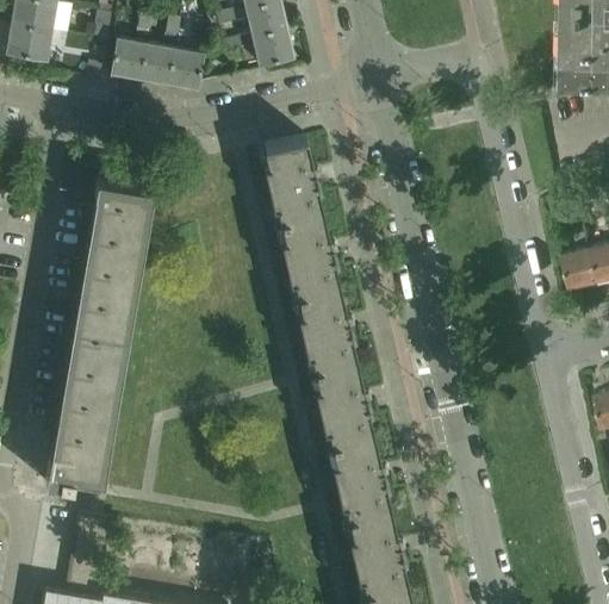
[(54,6),(19,0),(14,0),(10,29),(49,36),(54,6)]
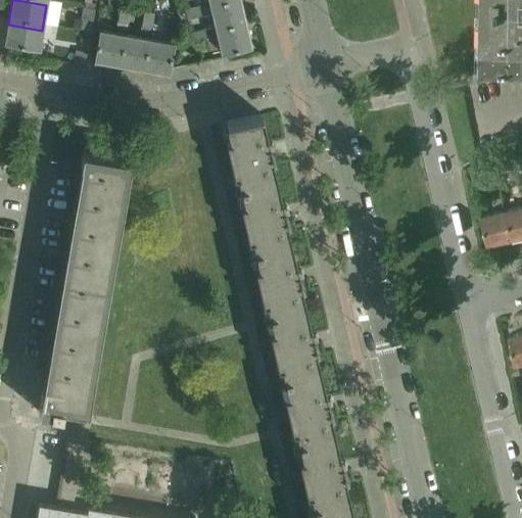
[(238,0),(207,0),(209,10),(239,3),(238,0)]
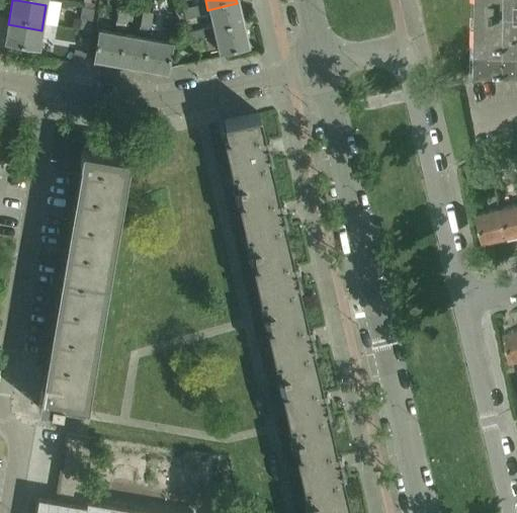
[(516,0),(480,0),(479,54),(516,54),(516,0)]
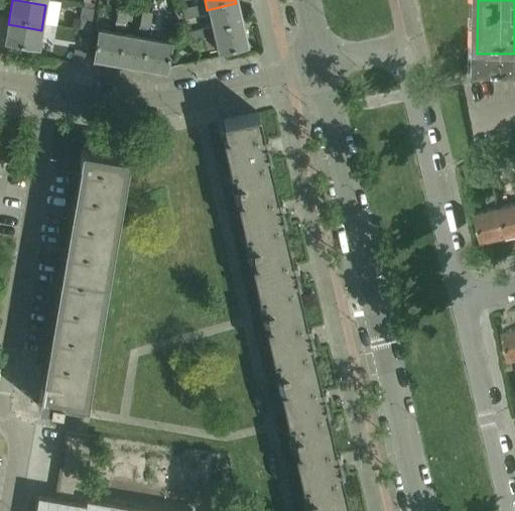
[(236,3),(207,10),(213,33),(241,26),(236,3)]
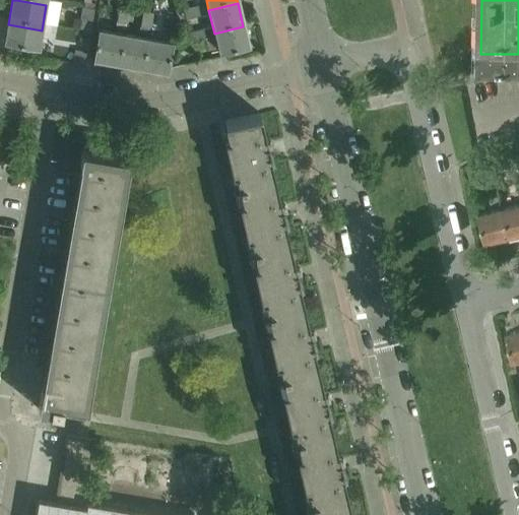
[(199,21),(196,12),(184,15),(186,24),(199,21)]
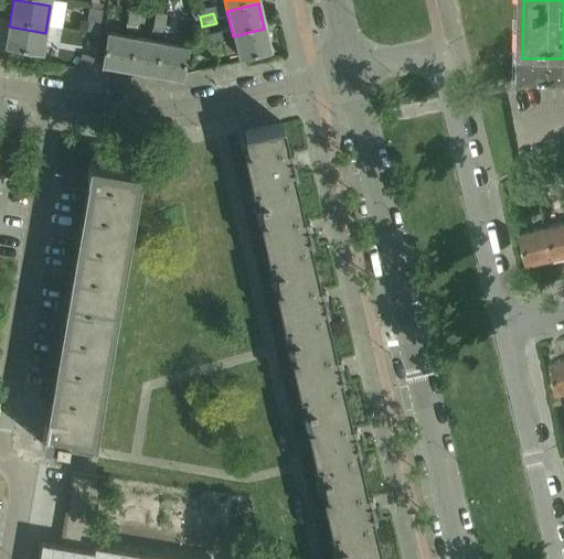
[(86,29),(99,31),(102,17),(89,14),(86,29)]
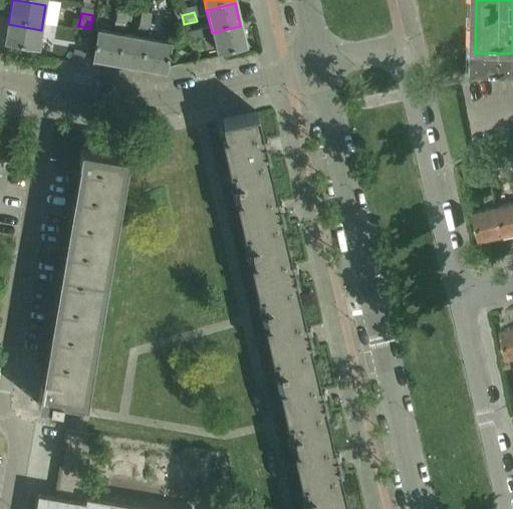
[(115,26),(124,27),(126,15),(117,13),(115,26)]
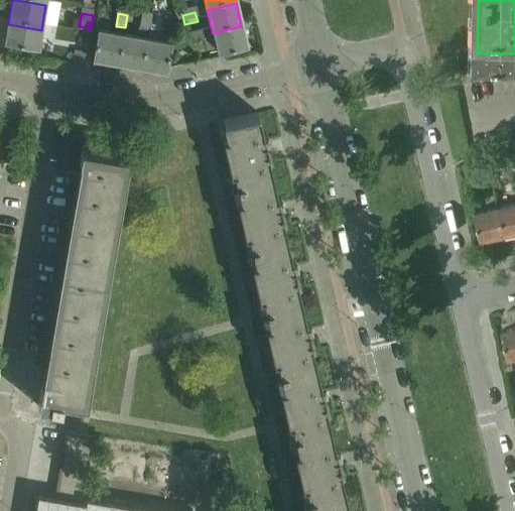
[(147,38),(151,19),(141,17),(139,30),(138,37),(147,38)]
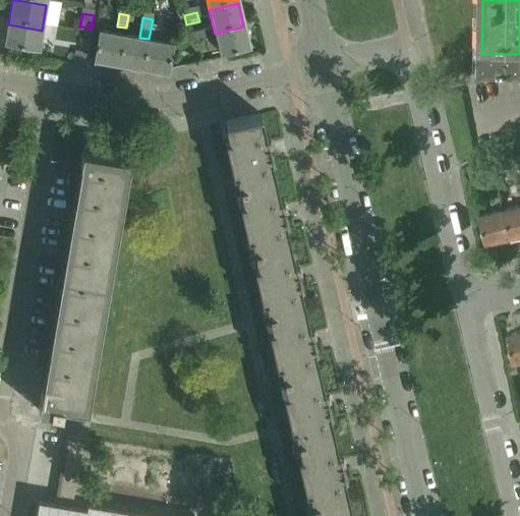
[(164,35),(174,37),(176,23),(166,21),(164,35)]
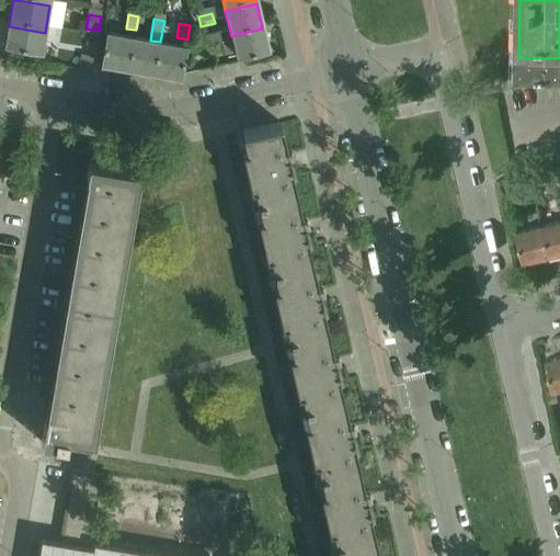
[(45,33),(9,26),(4,52),(41,58),(45,33)]
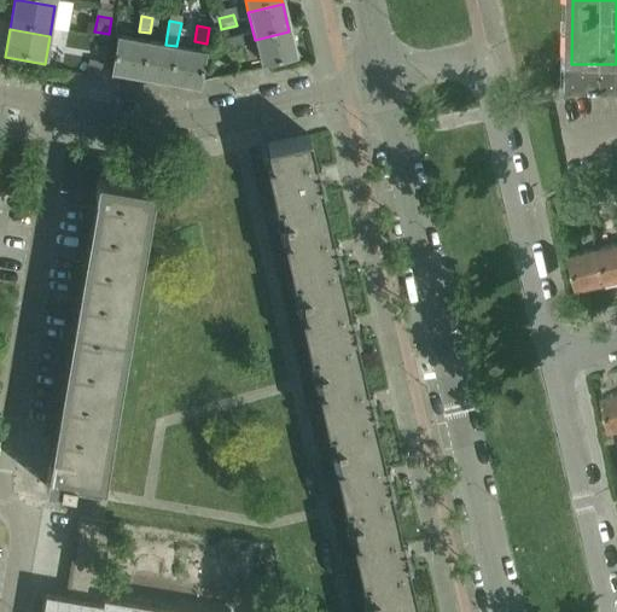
[(289,31),(255,40),(261,69),(296,60),(289,31)]
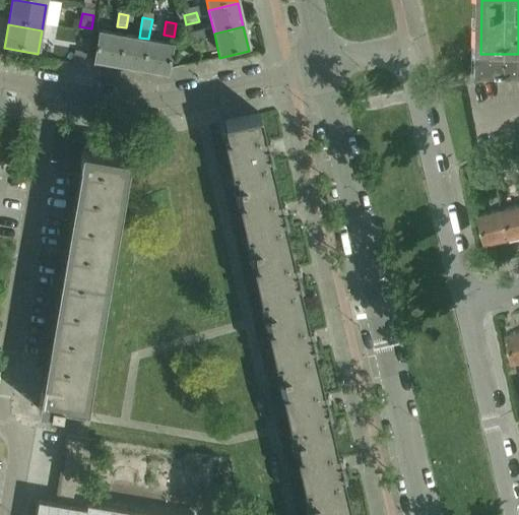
[(124,40),(99,36),(93,65),(118,69),(124,40)]
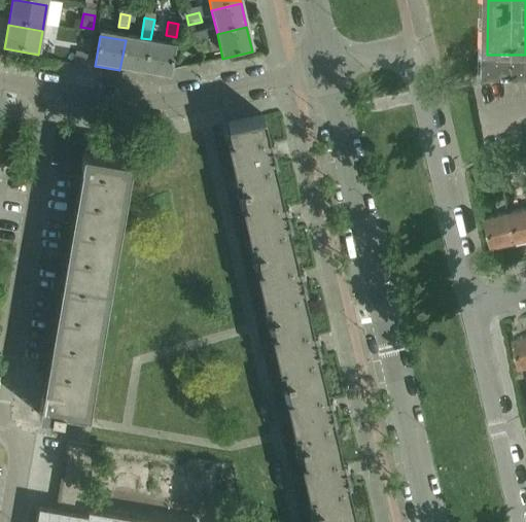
[(207,45),(205,36),(191,39),(194,48),(207,45)]
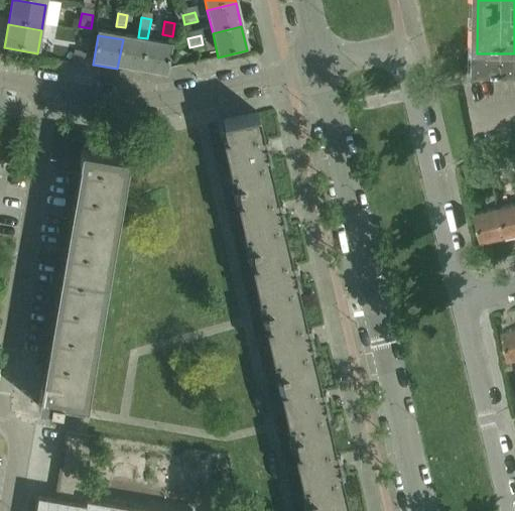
[(141,73),(146,43),(123,39),(117,69),(141,73)]
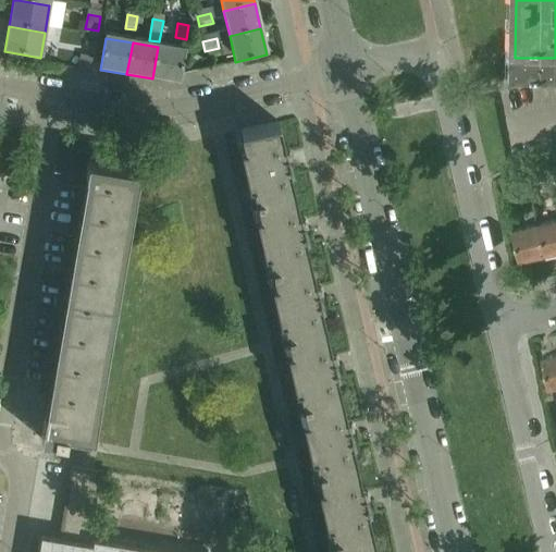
[(178,83),(185,52),(158,47),(152,78),(178,83)]
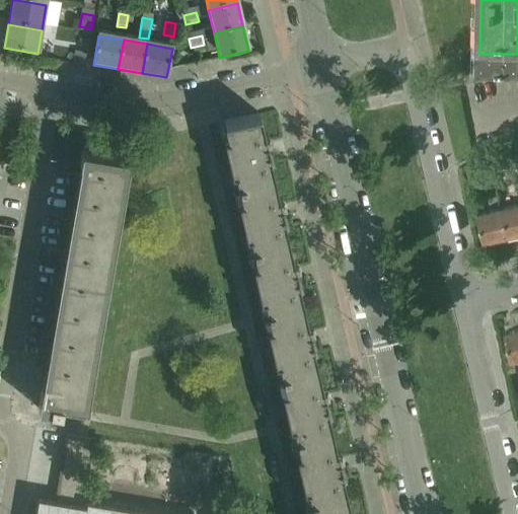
[(74,56),(72,69),(83,71),(85,58),(74,56)]
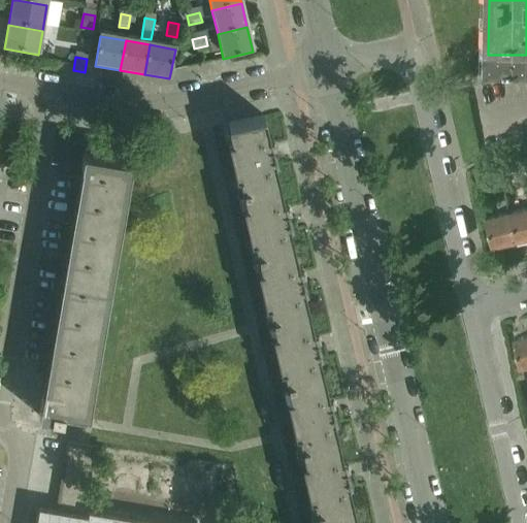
[(223,130),(224,132),(238,196),(278,187),(263,122),(223,130)]
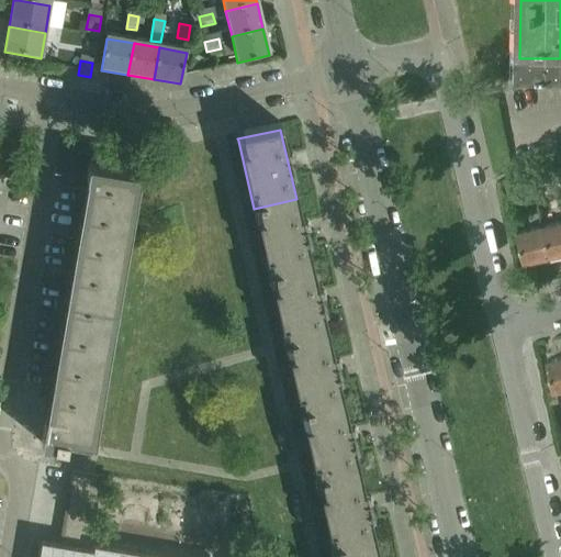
[(184,156),(164,160),(169,186),(190,181),(184,156)]
